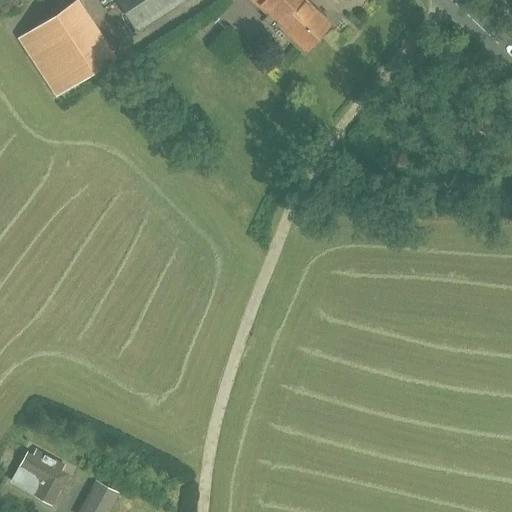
[(116,58),(77,0),(76,0),(19,39),(57,97),(116,58)]
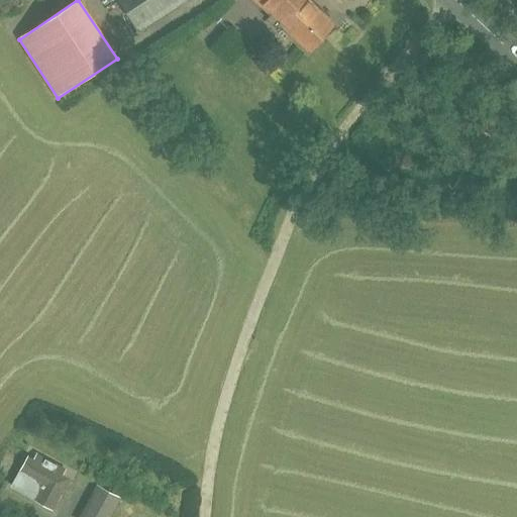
[(186,0),(118,0),(139,31),(186,0)]
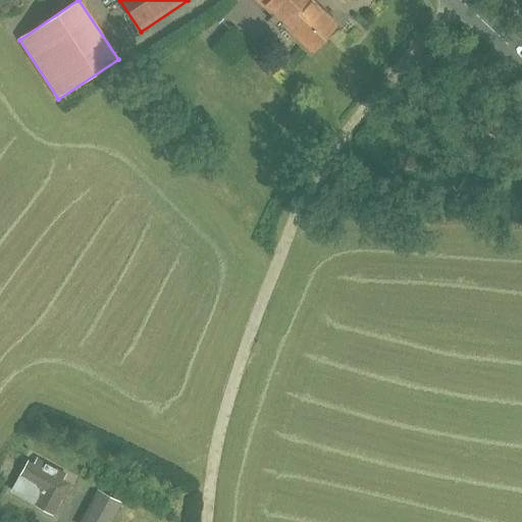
[(259,0),(313,50),(337,24),(312,0),(259,0)]
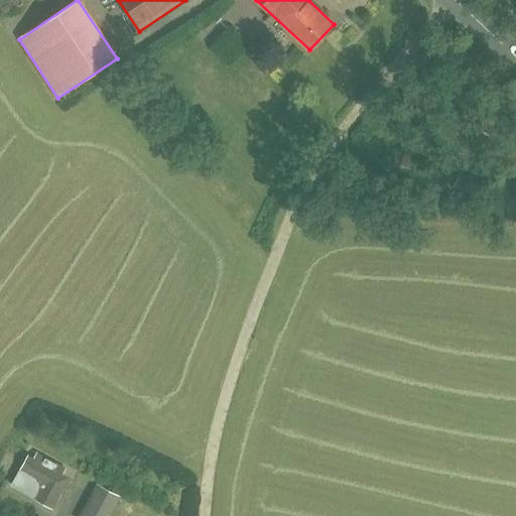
[(51,469),(31,459),(24,471),(47,484),(39,500),(54,508),(71,480),(65,477),(68,470),(54,463),(51,469)]
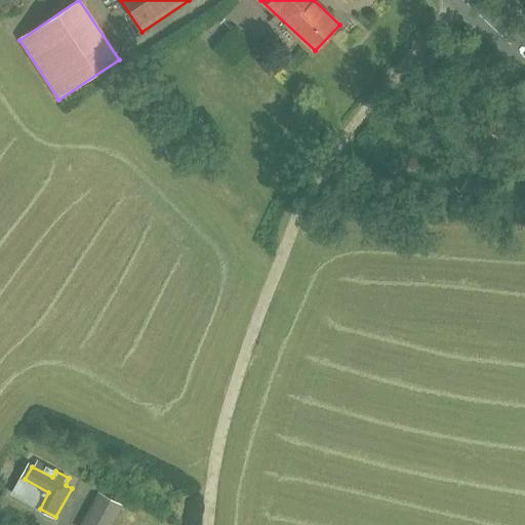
[(107,499),(101,509),(115,517),(120,508),(107,499)]
